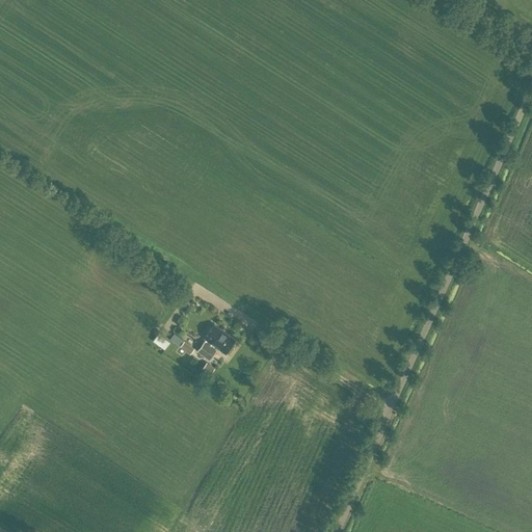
[(214,345),(224,331),(213,323),(204,337),(205,338),(214,345)]
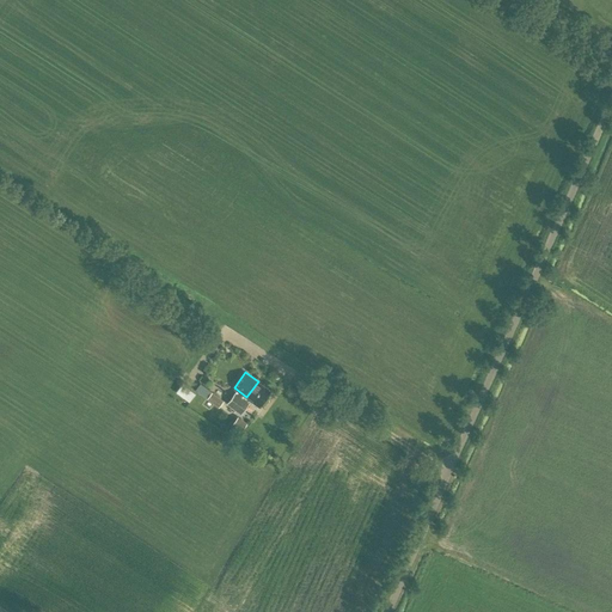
[(246,397),(250,399),(258,407),(270,391),(258,381),(246,397)]
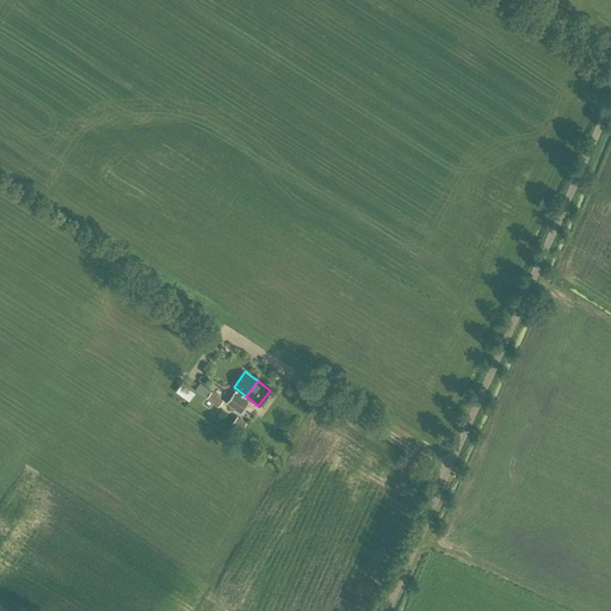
[(195,392),(181,382),(176,390),(189,400),(195,392)]
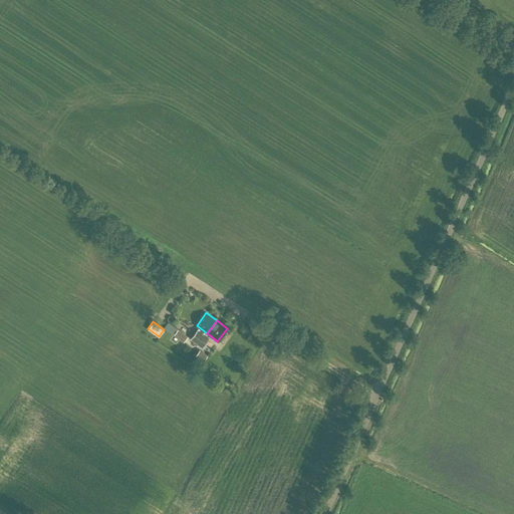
[(168,322),(164,327),(184,342),(188,335),(186,334),(168,322)]
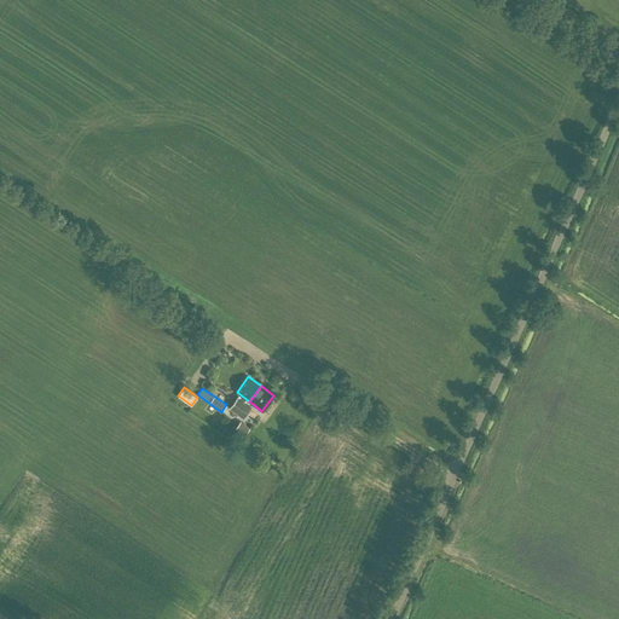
[(253,404),(249,401),(238,393),(229,408),(243,418),(252,406),(250,406),(253,404)]
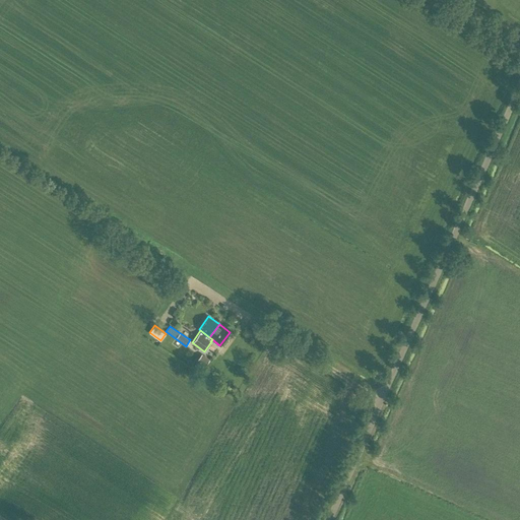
[(205,366),(209,360),(202,353),(197,360),(205,366)]
